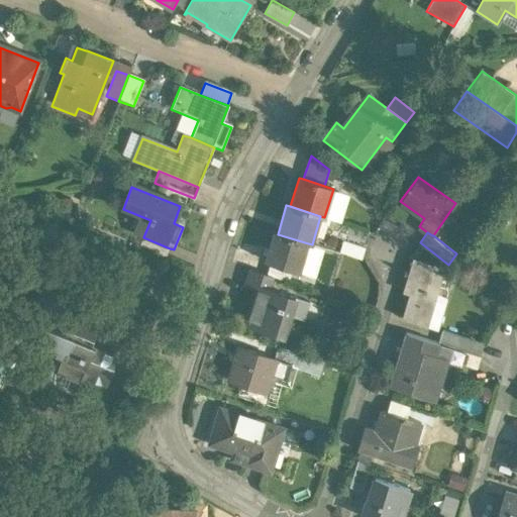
[(278,234),(274,233),(265,263),(271,265),(292,271),(299,273),(308,243),(278,234)]
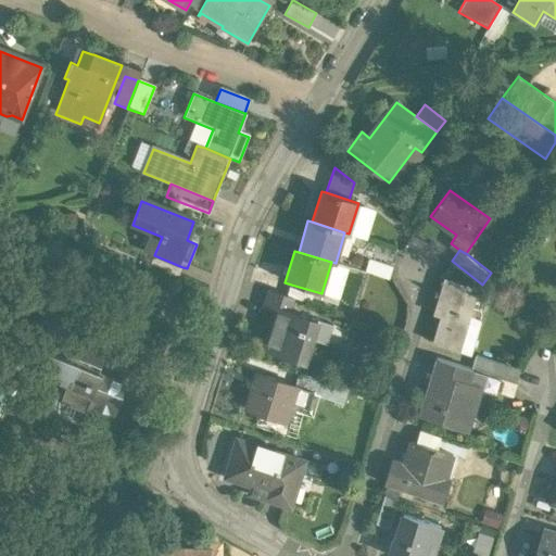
[(182,267),(154,255),(149,268),(178,279),(182,267)]
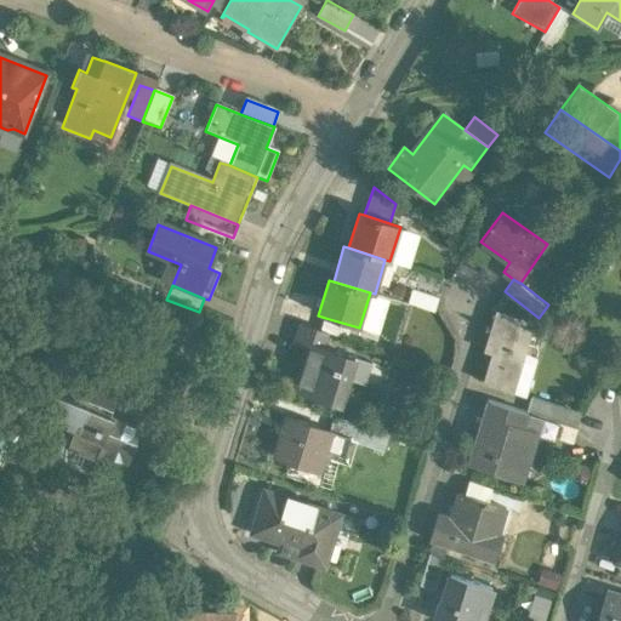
[(438,298),(411,290),(409,305),(434,312),(438,298)]
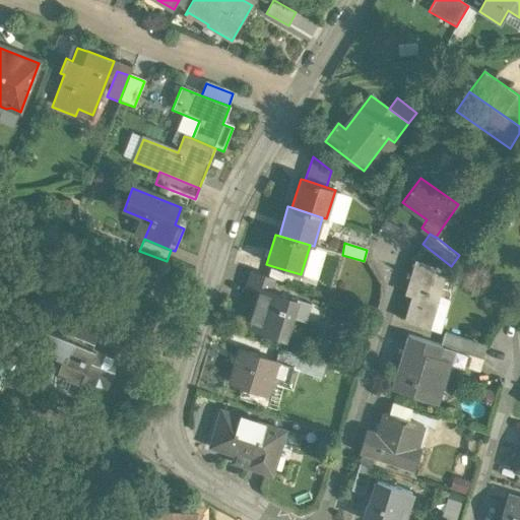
[(433,263),(415,258),(407,285),(413,286),(404,319),(430,326),(445,273),(431,269),(433,263)]
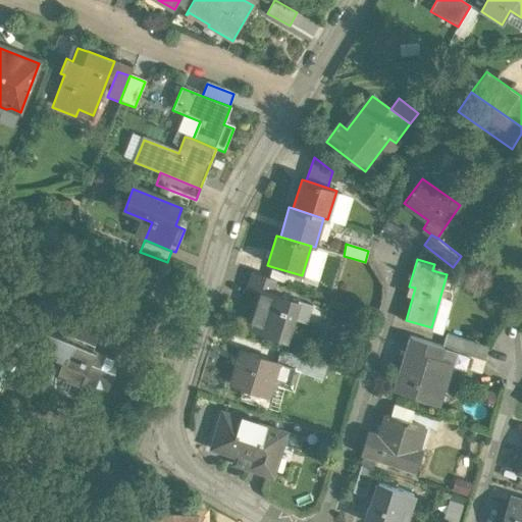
[(295,273),(273,267),(269,278),(275,280),(292,284),(295,273)]
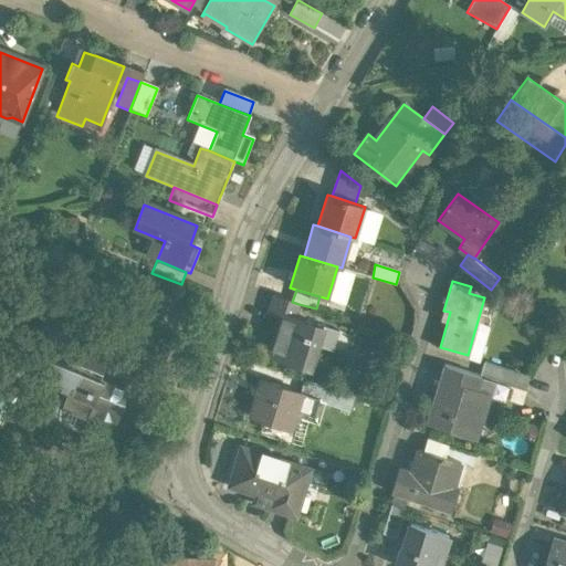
[(170,295),(143,307),(155,335),(182,324),(170,295)]
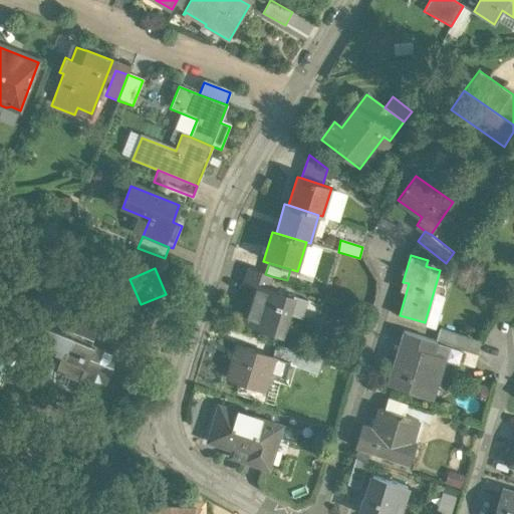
[(265,274),(248,269),(243,284),(256,288),(256,285),(267,289),(271,276),(265,274)]
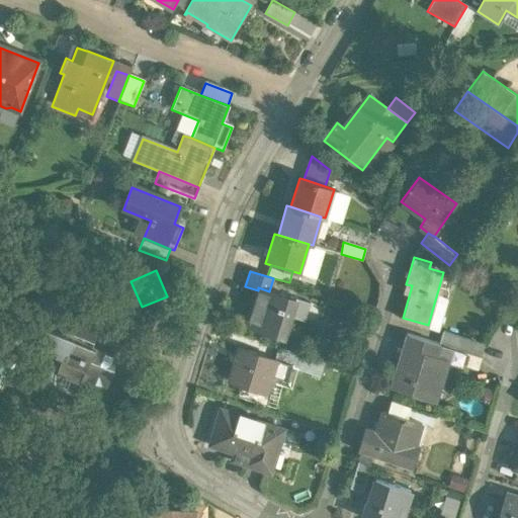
[(269,291),(258,287),(258,290),(247,325),(284,337),(290,316),(296,299),(295,299),(269,291)]
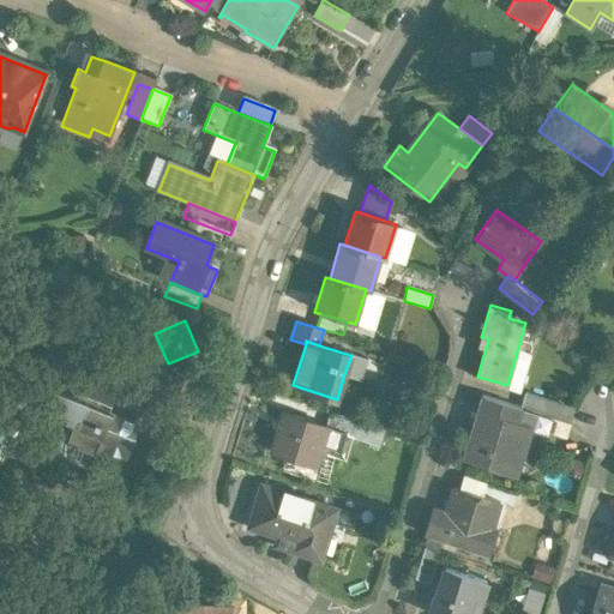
[(385,365),(350,354),(350,355),(351,355),(344,374),(378,385),(385,365)]
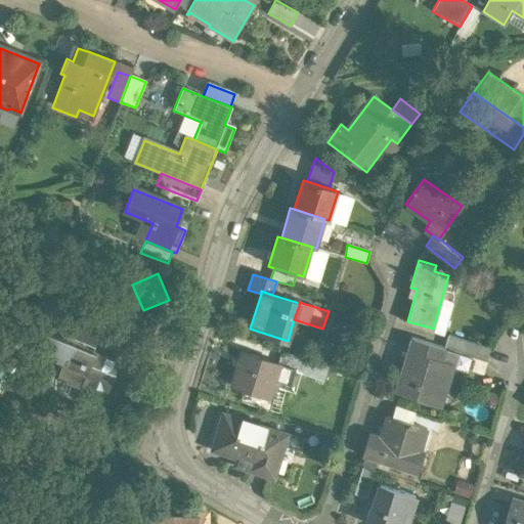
[(100,326),(74,316),(64,339),(71,341),(56,377),(81,386),(83,382),(107,391),(115,369),(112,368),(123,339),(99,330),(100,326)]
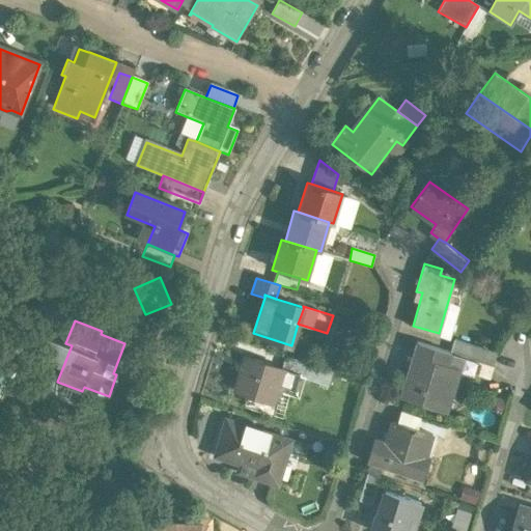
[(496,351),(455,337),(451,351),(492,363),(496,351)]
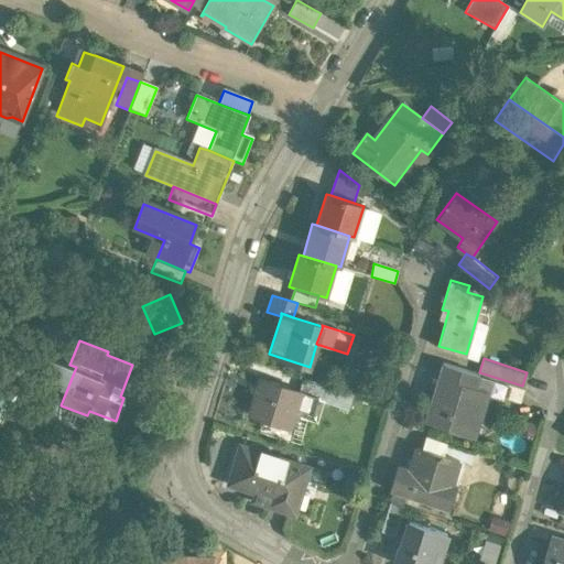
[(479,372),(443,360),(435,383),(437,384),(425,421),(467,434),(481,389),(481,387),(476,386),(479,372)]
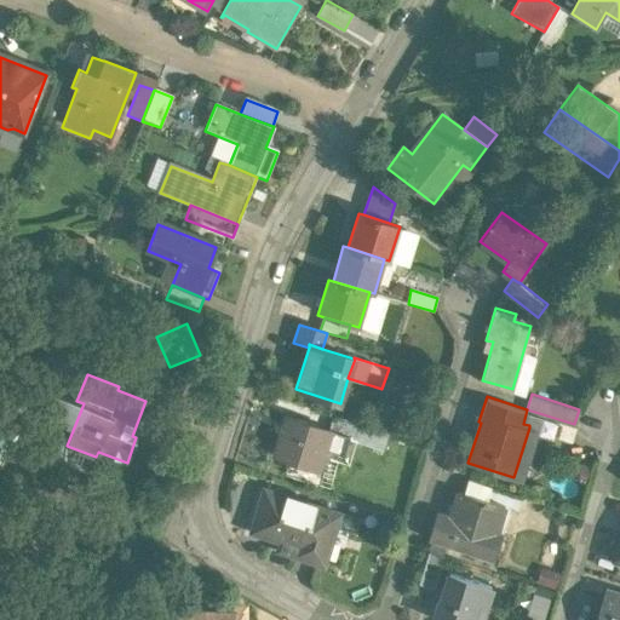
[(574,424),(527,409),(523,424),(529,425),(529,428),(538,431),(538,429),(569,440),(574,424)]
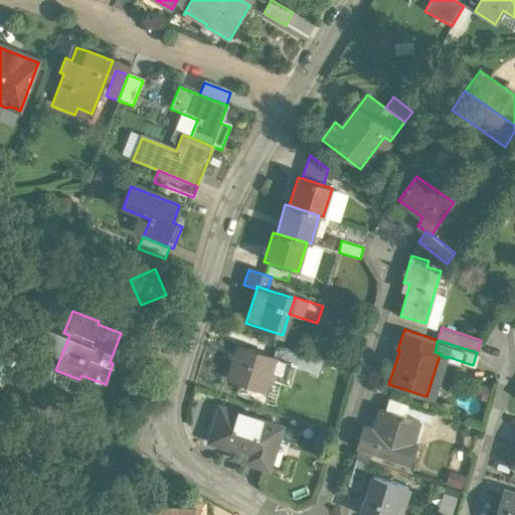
[(273,356),(238,346),(228,379),(239,382),(263,389),(264,388),(269,390),(274,376),(268,374),(273,356)]
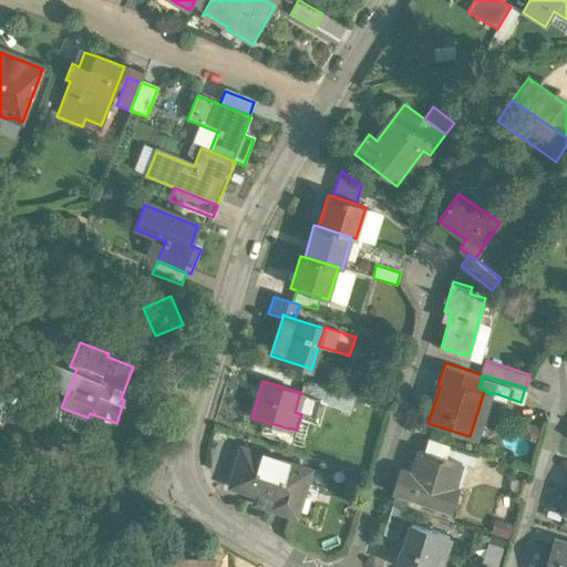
[(354,395),(329,388),(325,404),(350,412),(354,395)]
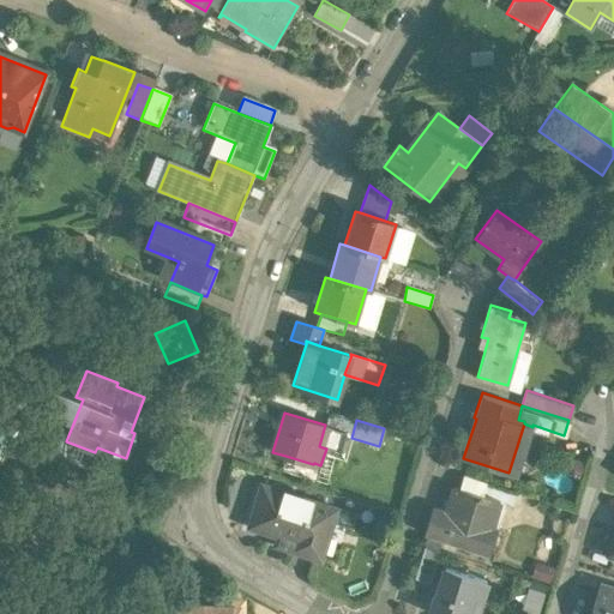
[(347,431),(325,425),(319,446),(326,449),(341,452),(347,431)]
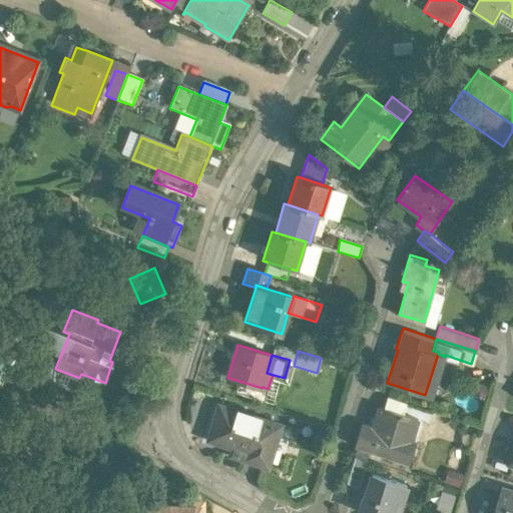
[(262,388),(238,381),(235,393),(265,401),(268,389),(263,387),(262,388)]
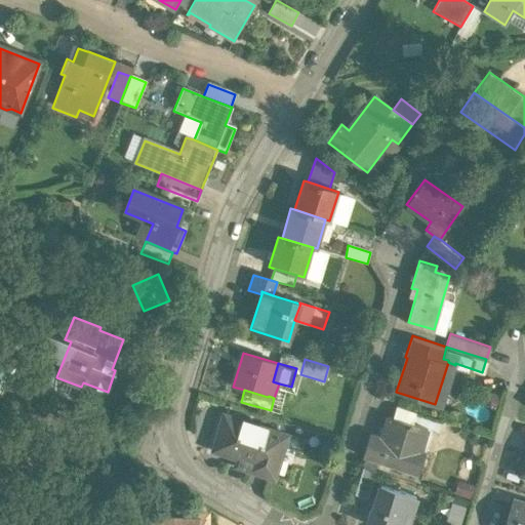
[(442,418),(396,404),(393,416),(427,427),(426,429),(438,432),(442,418)]
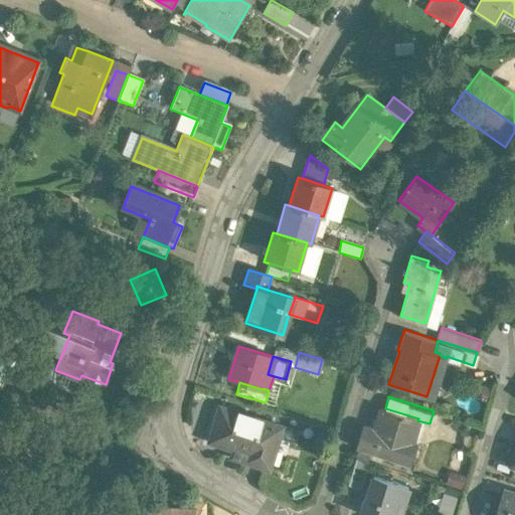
[(385,408),(380,406),(373,428),(363,425),(357,446),(410,462),(416,442),(411,441),(417,420),(418,418),(385,408)]
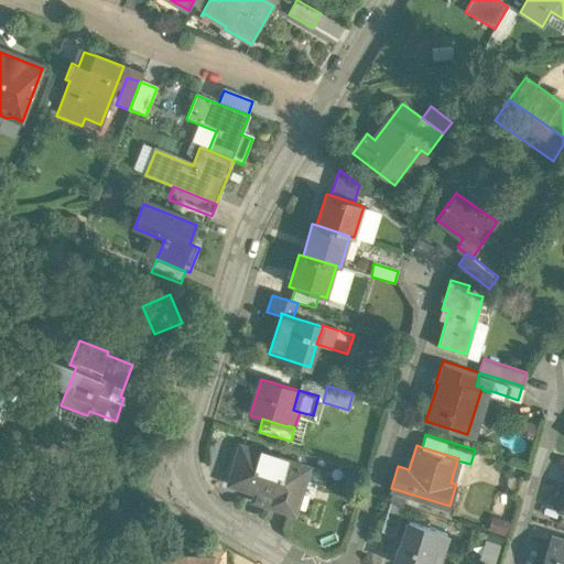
[(307,467),(240,447),(228,485),(271,498),(268,505),(294,513),(307,467)]
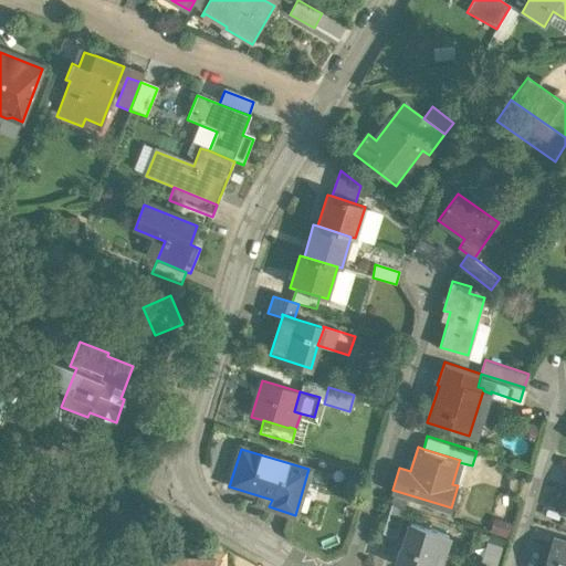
[(391,503),(381,532),(396,536),(405,507),(391,503)]
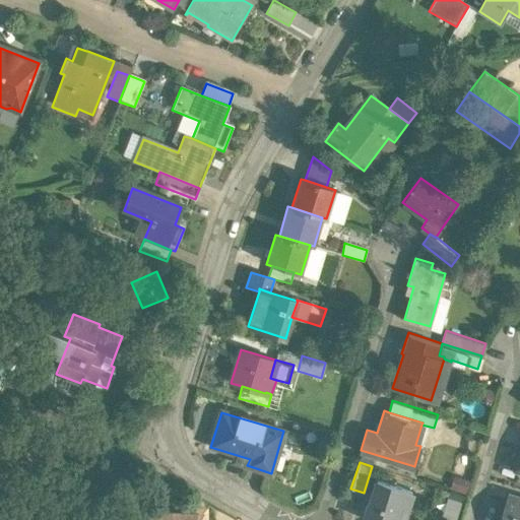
[(411,492),(377,480),(370,503),(368,503),(363,519),(366,519),(397,519),(402,505),(407,507),(411,492)]
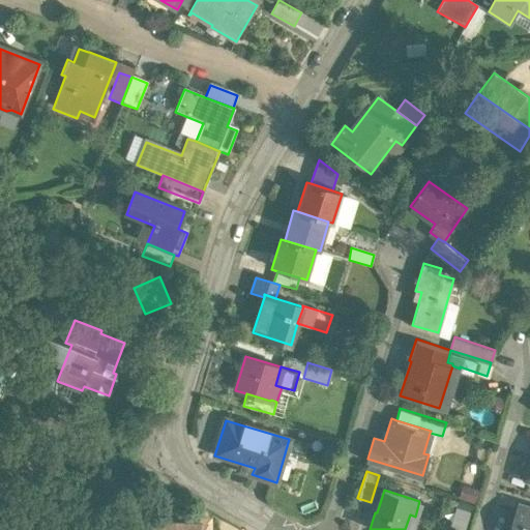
[(529,529),(529,506),(517,503),(508,529),(529,529)]
